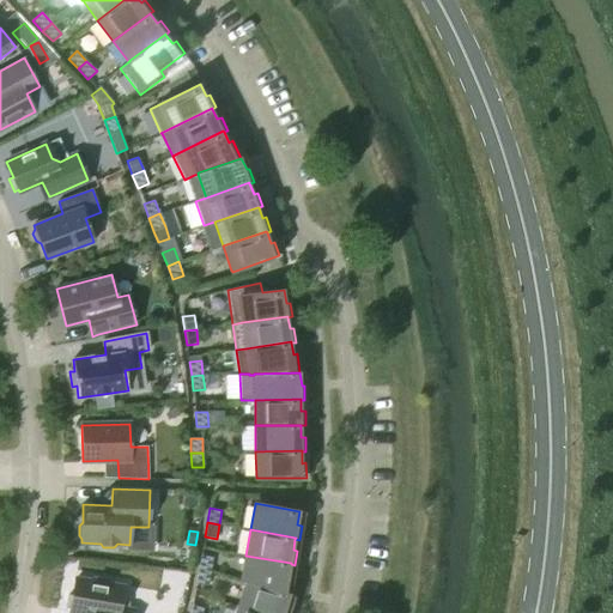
[(201,556),(199,569),(211,571),(213,557),(201,556)]
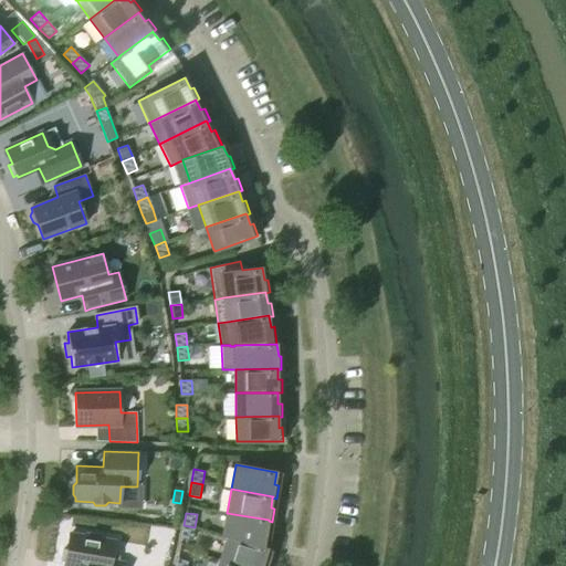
[(269,520),(227,513),(222,537),(227,538),(227,537),(268,549),(271,532),(266,532),(269,521),(269,520)]
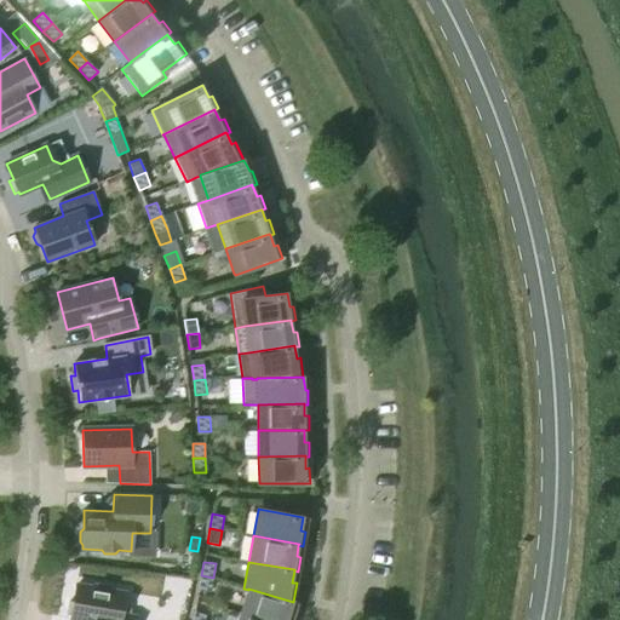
[(213,578),(201,575),(199,590),(211,592),(213,578)]
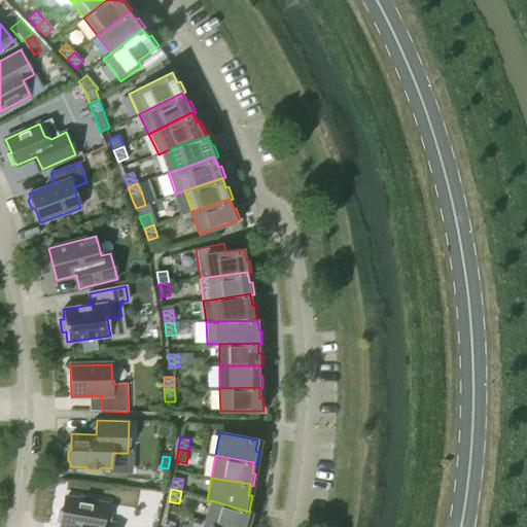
[(108,526),(110,518),(108,515),(104,514),(106,504),(93,502),(91,499),(81,497),(78,500),(65,498),(63,513),(59,512),(57,523),(61,523),(61,526),(65,526),(108,526)]
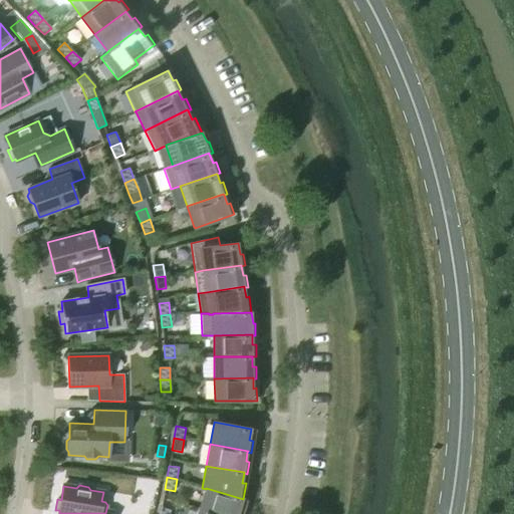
[(206,488),(206,489),(200,509),(217,513),(242,513),(243,510),(241,510),(243,499),(206,488)]
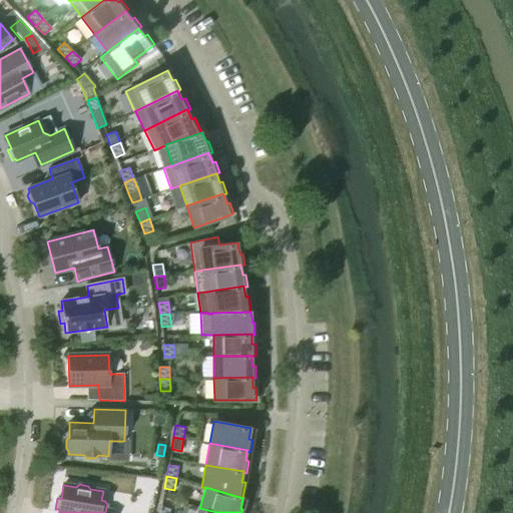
All buildings are outlined.
